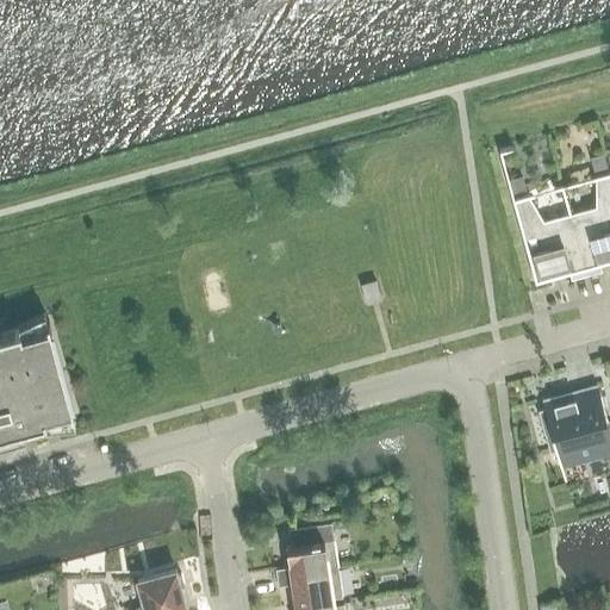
[(603,155),(590,159),(595,175),(608,172),(603,155)]
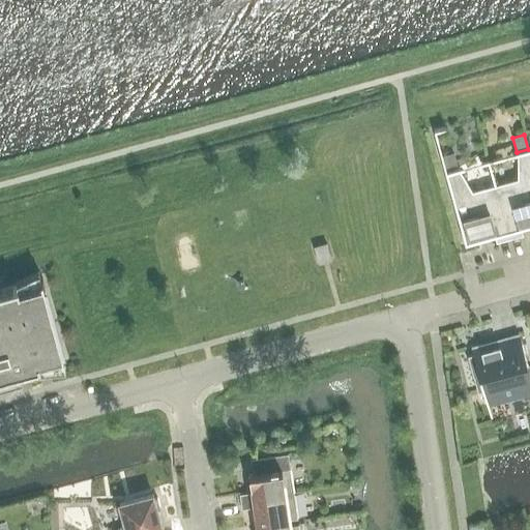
[(518,179),(495,185),(509,238),(523,235),(521,229),(529,226),(529,149),(517,153),(518,179)]
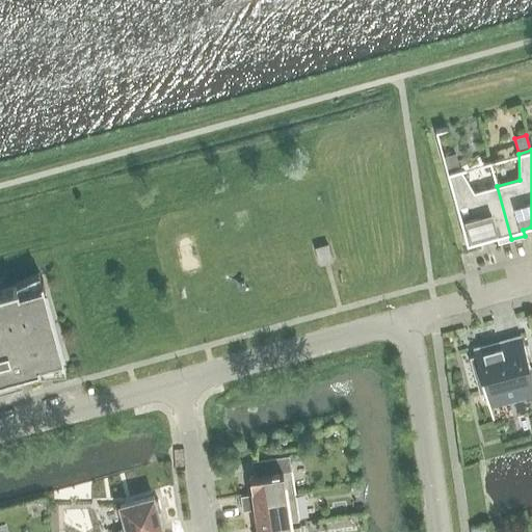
[(454,155),(443,158),(446,170),(458,167),(454,155)]
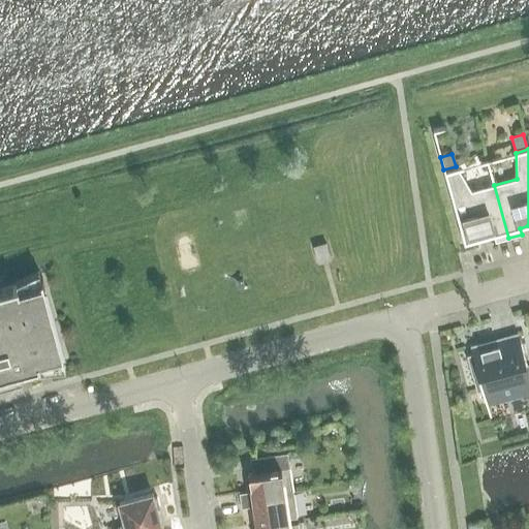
[(445,172),(444,172),(464,244),(494,236),(495,242),(508,238),(494,185),(471,191),(459,168),(445,172)]
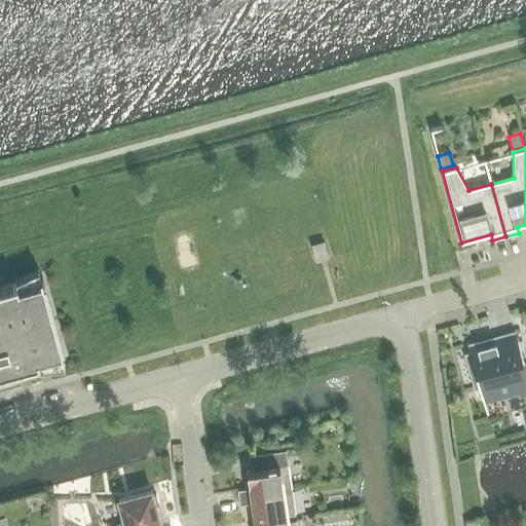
[(329,257),(325,242),(311,246),(316,261),(329,257)]
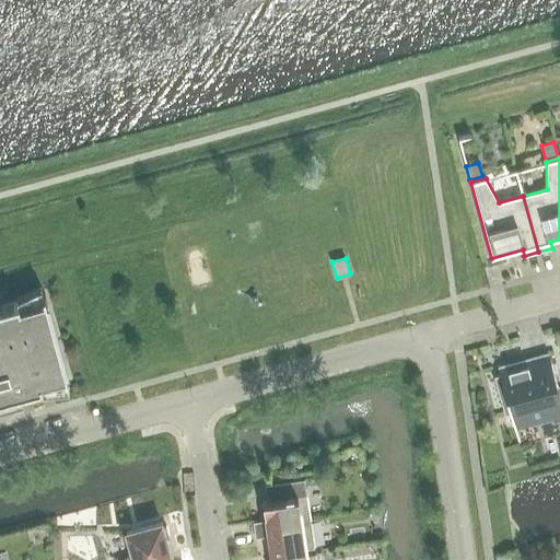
[(0,397),(14,394),(27,391),(42,386),(41,386),(68,378),(45,294),(0,305),(0,397)]
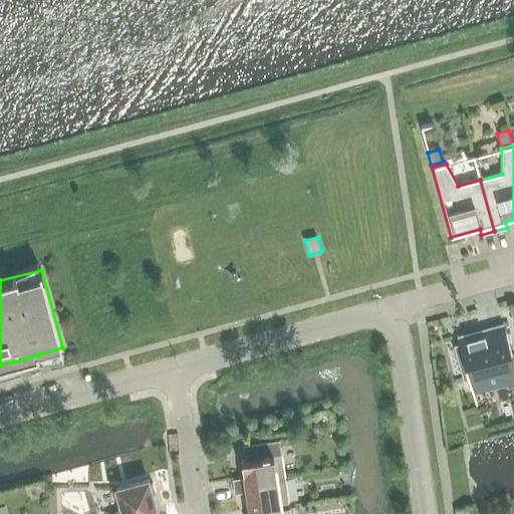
[(513,379),(513,363),(504,327),(476,334),(477,338),(453,344),(463,380),(468,378),(476,408),(478,408),(473,392),(513,379)]
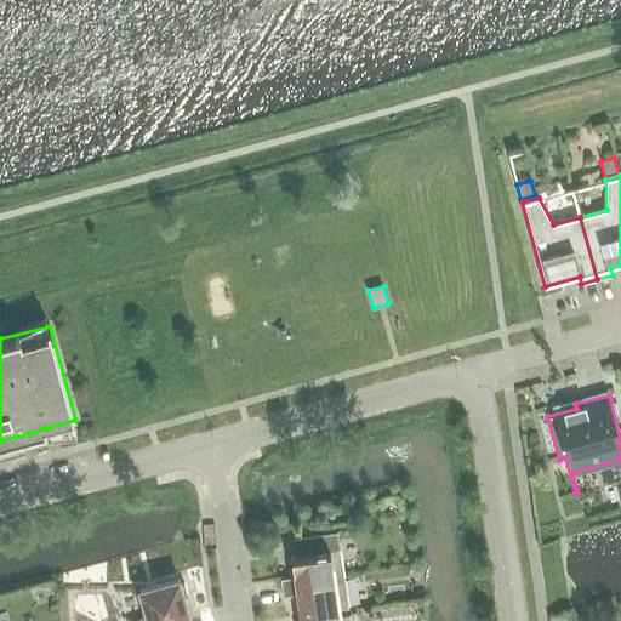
[(295,576),(296,585),(345,577),(337,530),(294,537),(296,554),(291,556),(294,576),(295,576)]
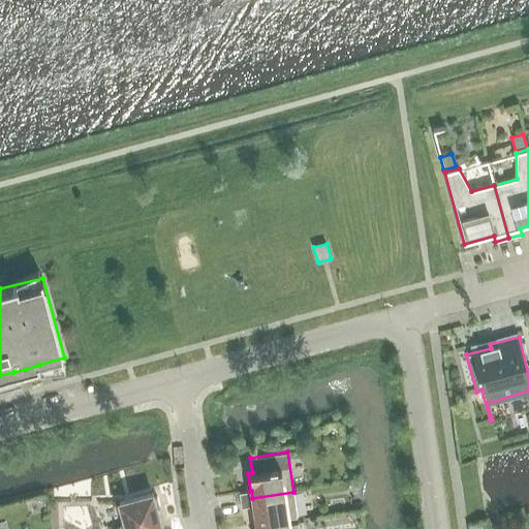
[(293,492),(252,498),(251,491),(250,491),(239,493),(241,507),(253,505),(256,526),(289,521),(288,518),(297,517),(293,492)]
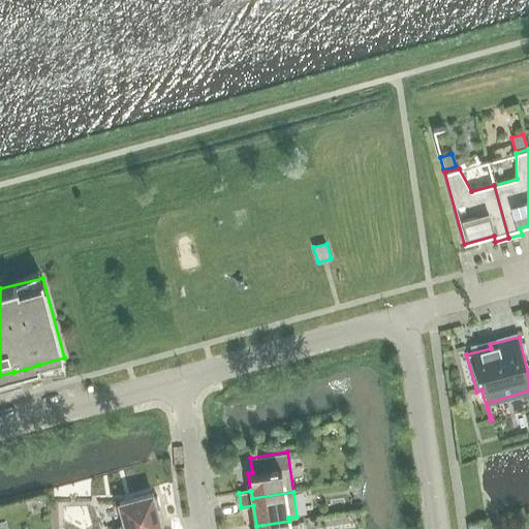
[(149,528),(161,526),(156,508),(160,507),(157,497),(153,498),(152,493),(119,502),(124,523),(114,528),(149,528)]
